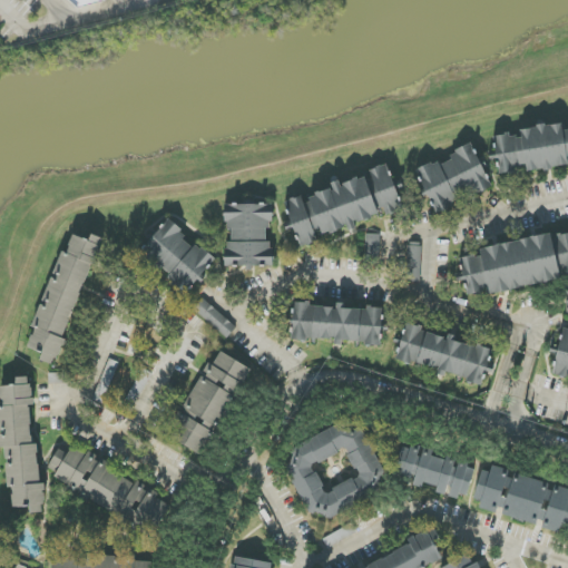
[(433,211),(489,186),(471,144),(414,168),(433,211)]
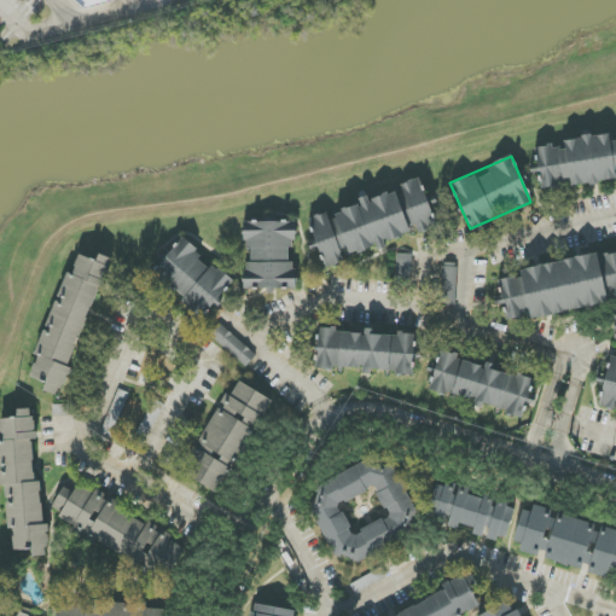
[(306,218),(324,267),(344,260),(342,256),(383,240),(383,239),(414,227),(417,233),(435,226),(417,176),(399,182),(400,187),(367,199),(367,198),(326,213),(325,210),(306,218)]
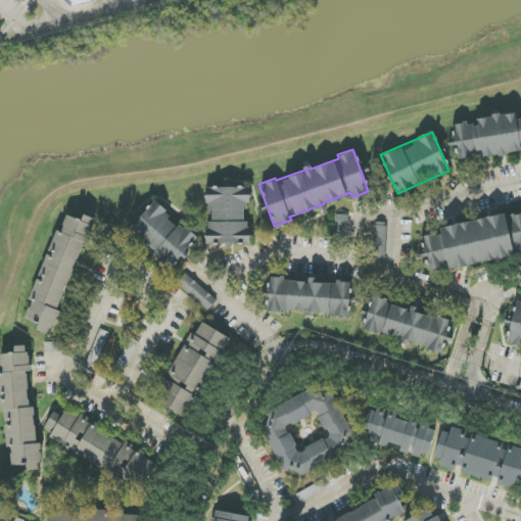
[(247,242),(246,185),(205,186),(206,243),(247,242)]
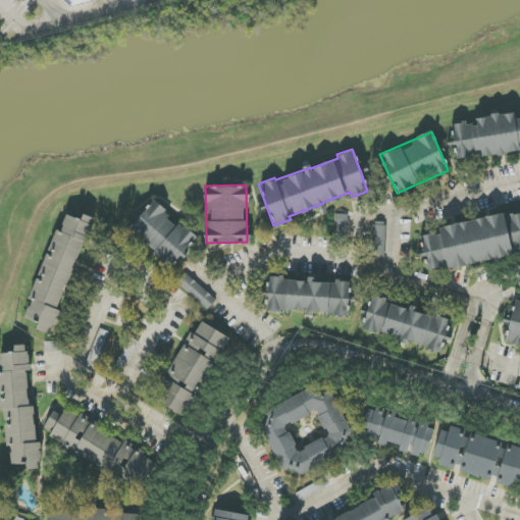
[(195,235),(151,200),(126,230),(151,251),(149,254),(168,268),(195,235)]
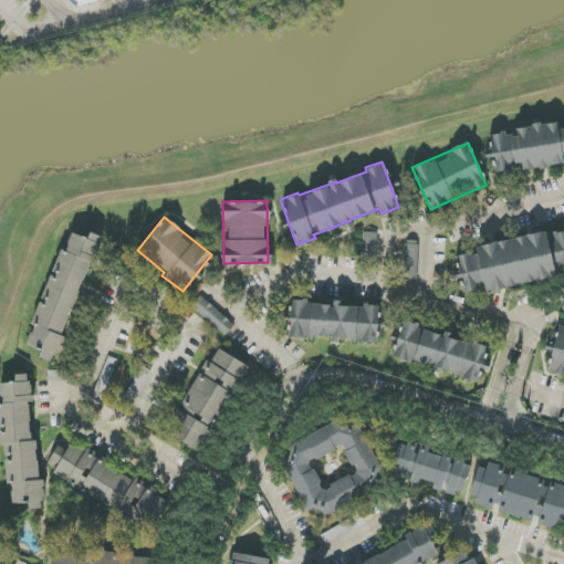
[(483,290),(555,275),(554,270),(563,268),(563,229),(549,232),(547,230),(474,244),(483,290)]
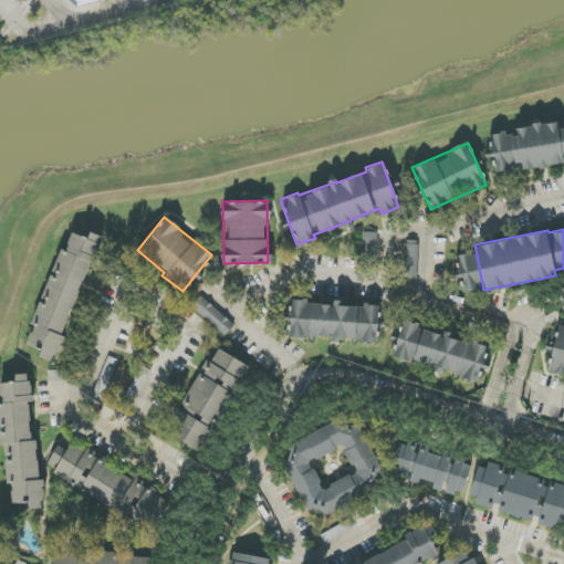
[(374,257),(375,231),(361,230),(361,257),(374,257)]
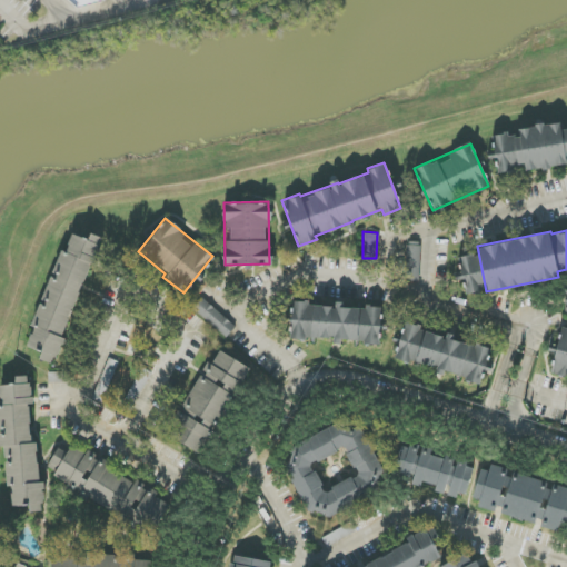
[(99,236),(89,232),(88,238),(71,232),(65,250),(60,248),(51,274),(50,274),(25,345),(41,350),(39,358),(53,362),(62,337),(63,337),(99,236)]
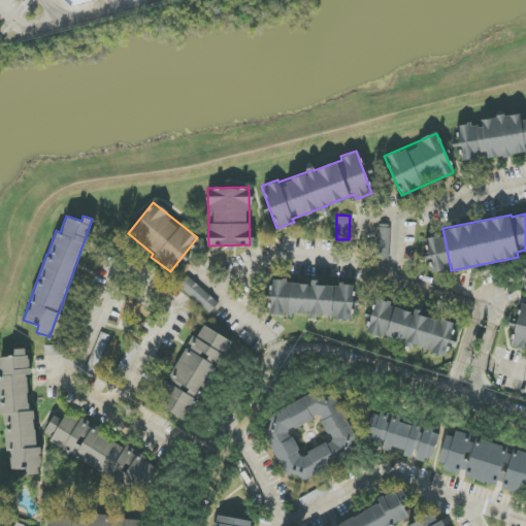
[(375,223),(374,258),(387,259),(388,224),(375,223)]
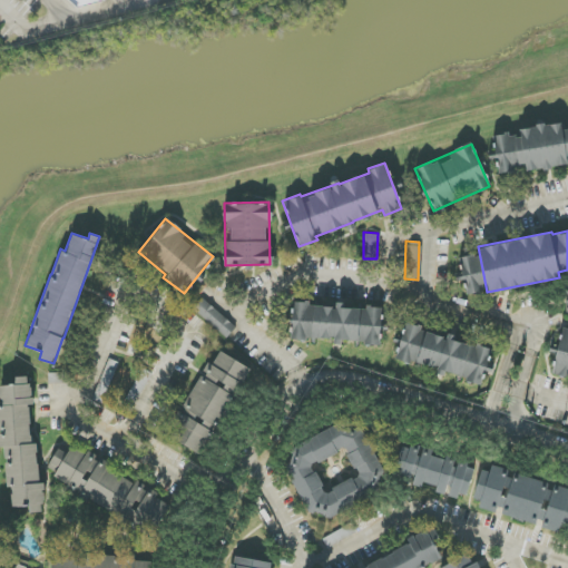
[(457,256),(466,294),(483,290),(475,253),(457,256)]
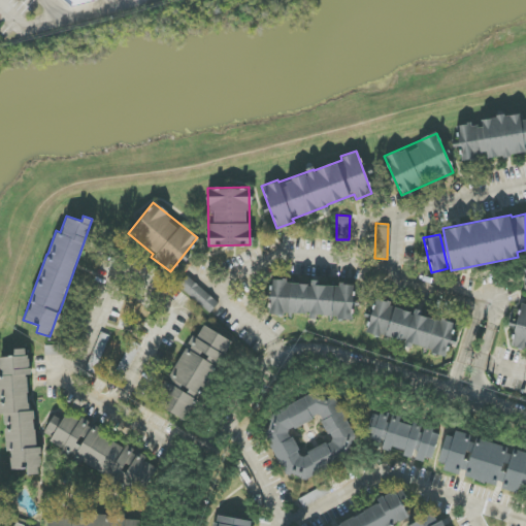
[(176,283),(207,311),(217,302),(186,273),(176,283)]
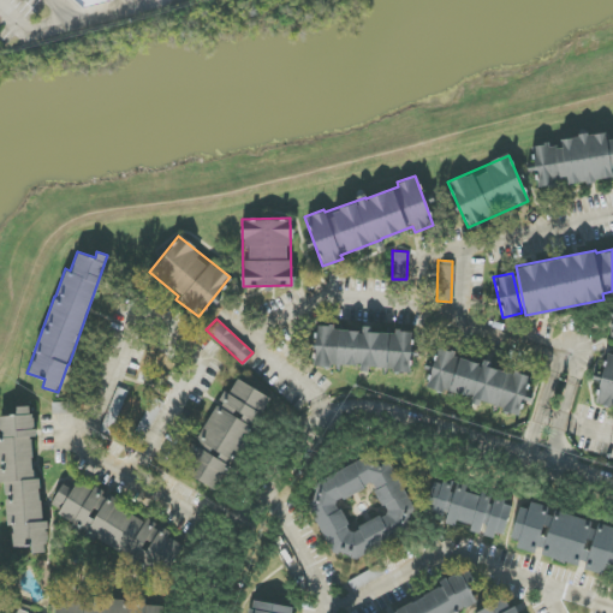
[(313,363),(359,364),(359,368),(409,369),(409,352),(410,352),(411,329),(362,329),(334,329),(334,323),(314,323),(313,363)]
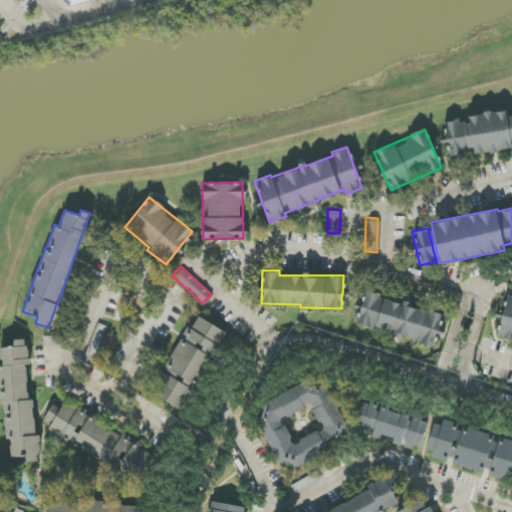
[(433,344),(436,332),(439,333),(445,315),(403,302),(364,290),(355,321),(397,333),(433,344)]
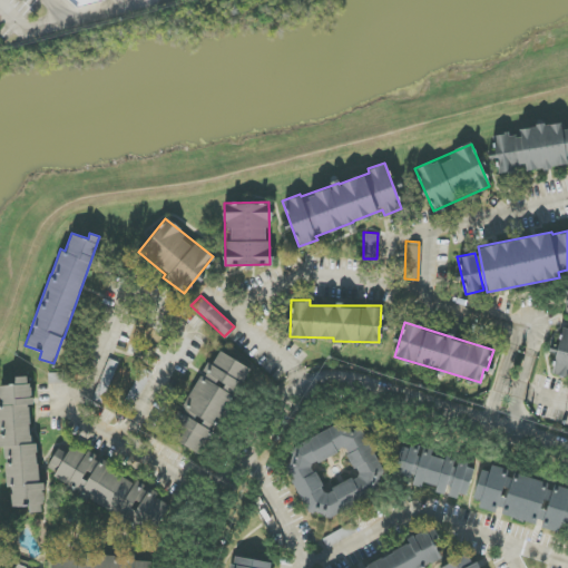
[(567,326),(559,325),(550,373),(567,376),(567,373),(567,372),(567,326)]
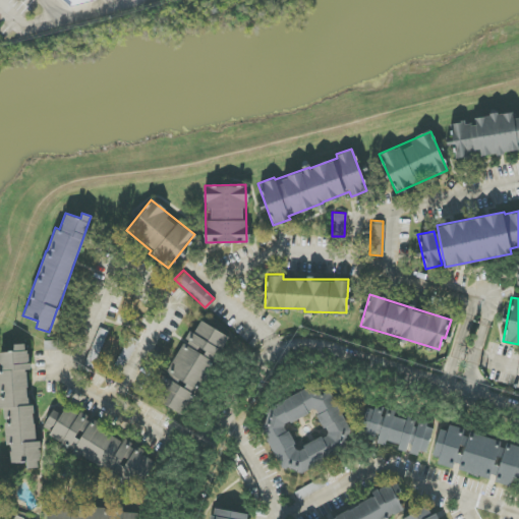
[(0,369),(0,399),(3,421),(6,444),(8,444),(11,462),(25,460),(26,467),(40,465),(25,368),(30,367),(25,342),(12,344),(13,349),(0,351),(0,369)]
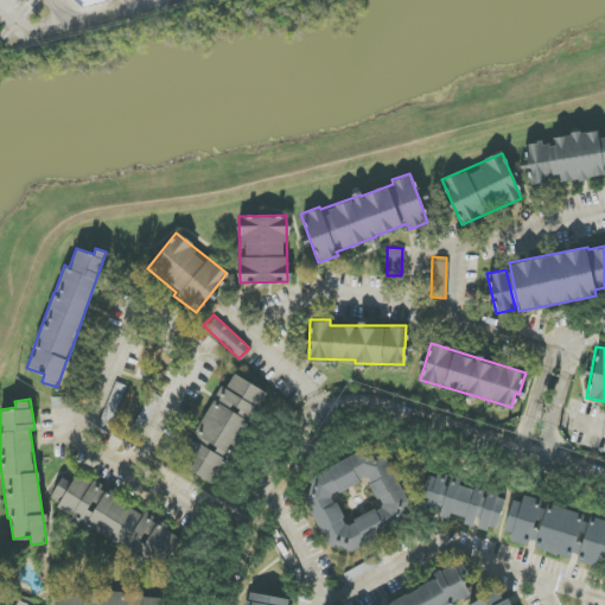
[(306,476),(313,490),(303,496),(328,548),(341,541),(345,553),(396,528),(390,517),(409,508),(382,451),(371,456),(367,446),(306,476)]
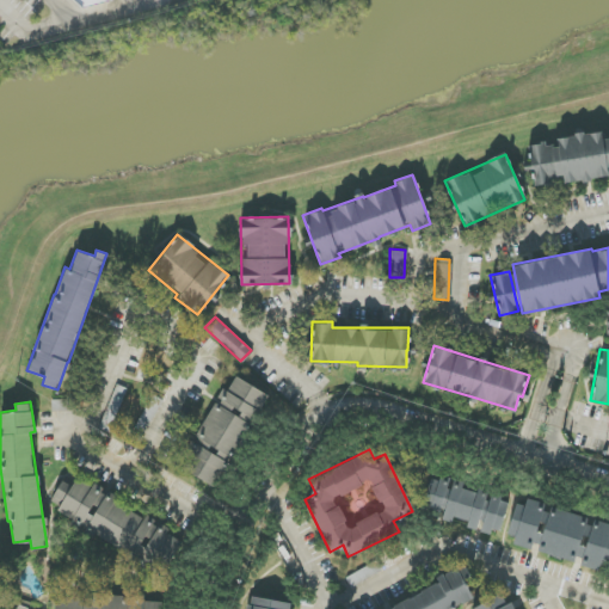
[(440,510),(448,479),(431,474),(422,505),(440,510)]
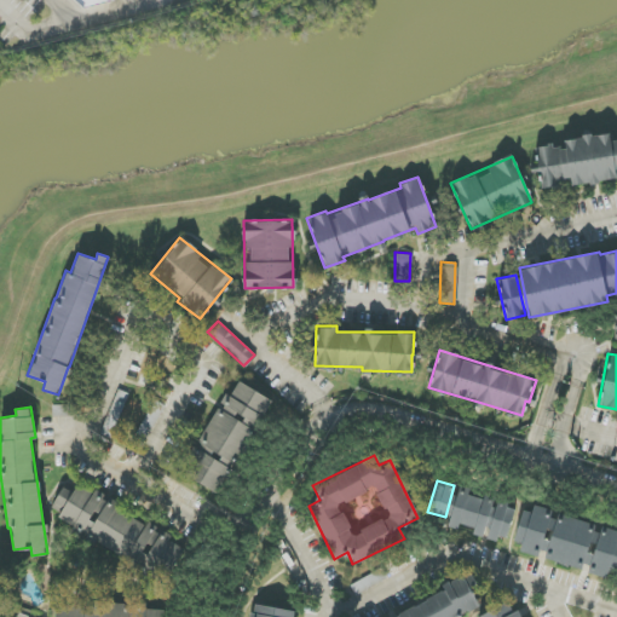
[(183,548),(168,538),(169,538),(94,489),(92,492),(76,483),(71,491),(63,485),(47,509),(146,575),(149,571),(162,580),(183,548)]
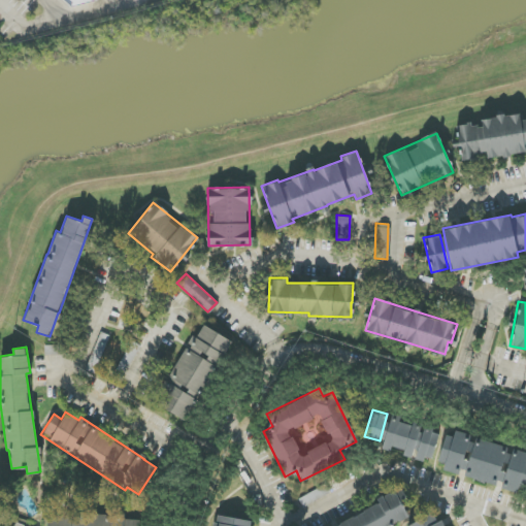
[(382,447),(389,450),(390,446),(403,450),(402,455),(411,458),(419,425),(398,419),(399,417),(390,414),(382,447)]
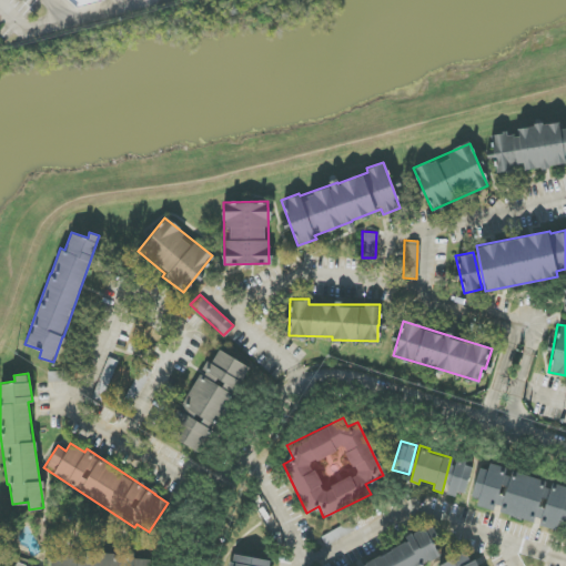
[(462,495),(472,463),(456,457),(446,491),(462,495)]
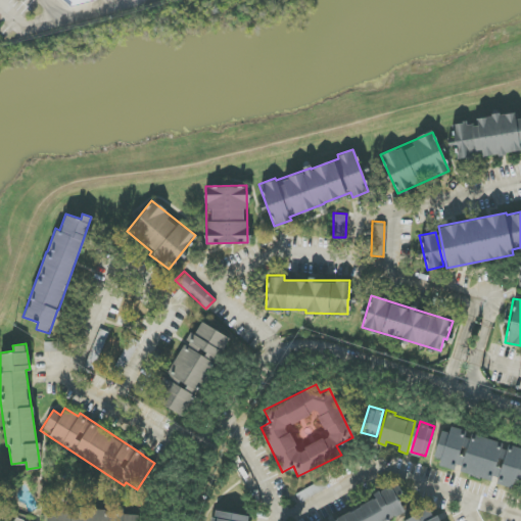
[(502,441),(467,433),(468,431),(440,425),(433,456),(439,458),(437,465),(457,469),(456,471),(493,480),(492,482),(512,487),(514,477),(520,478),(520,454),(520,447),(520,446),(506,443),(501,467),(496,466),(502,441)]
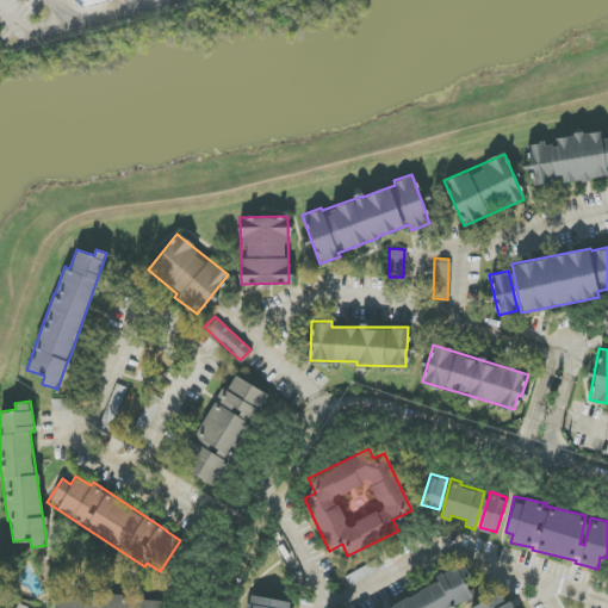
[(471,596),(456,565),(434,576),(438,582),(382,607),(454,607),(456,607),(454,605),(471,596)]
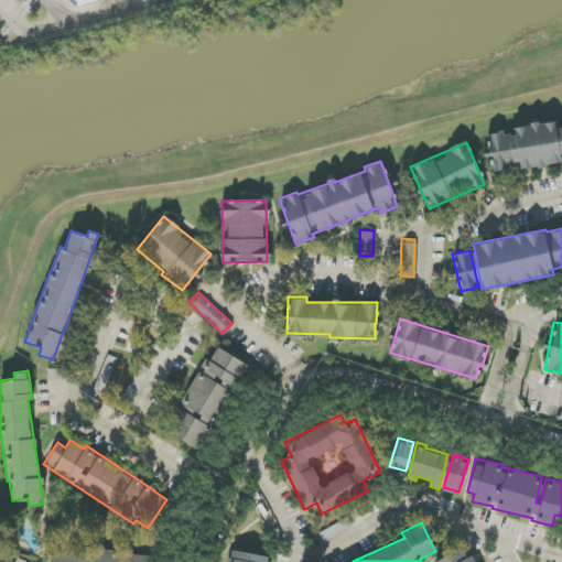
[(441,561),(471,561),(463,546),(439,558),(441,561)]
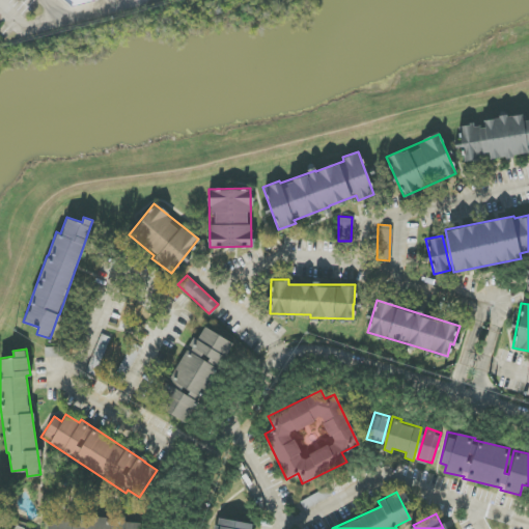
[(46,528),(139,528),(140,518),(47,516),(46,528)]
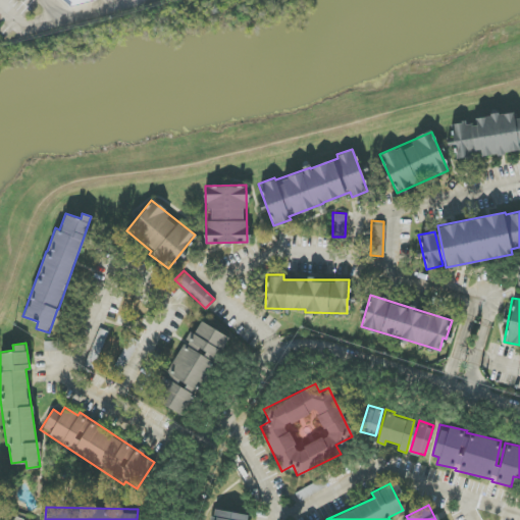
[(247,519),(248,514),(210,508),(208,519),(247,519)]
